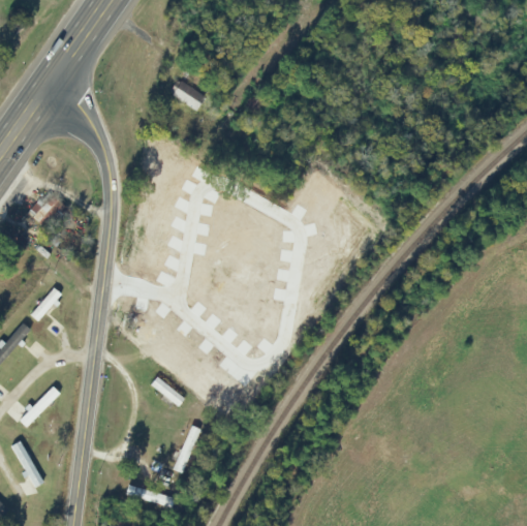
[(205,97),(181,79),(171,92),(195,111),(205,97)]
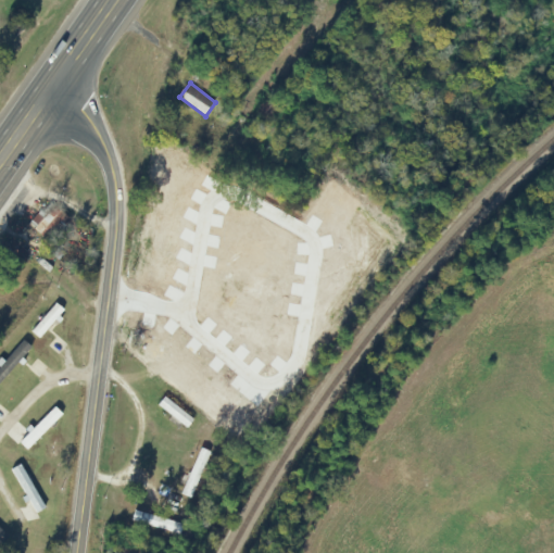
[(52,243),(73,220),(50,200),(30,224),(52,243)]
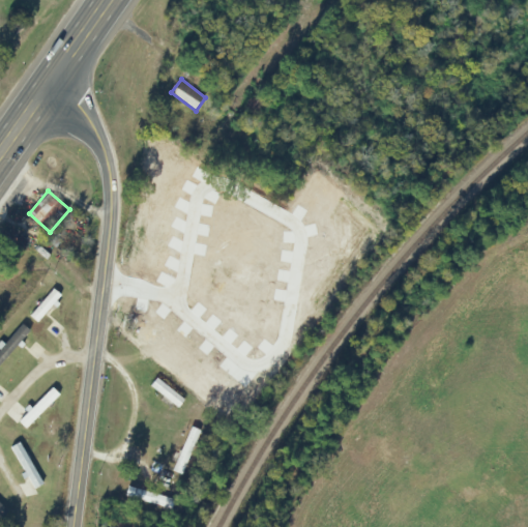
[(164,275),(182,234),(175,231),(155,272),(164,275)]
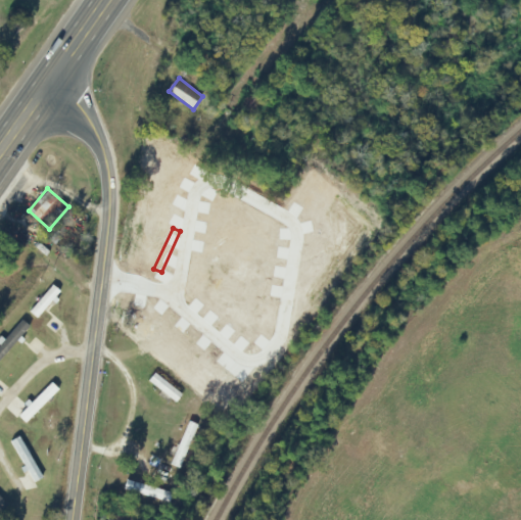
[(39,317),(61,291),(53,284),(31,310),(39,317)]
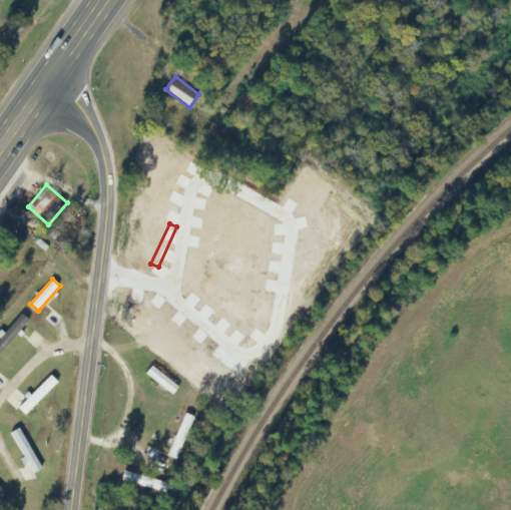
[(0,352),(29,319),(22,313),(0,338),(0,352)]
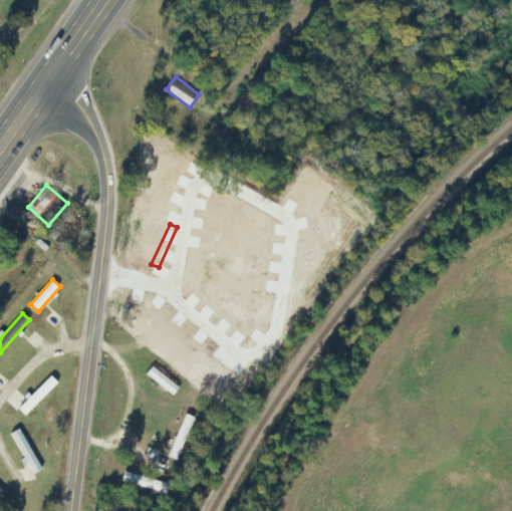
[(146,371),(182,402),(188,395),(151,364),(146,371)]
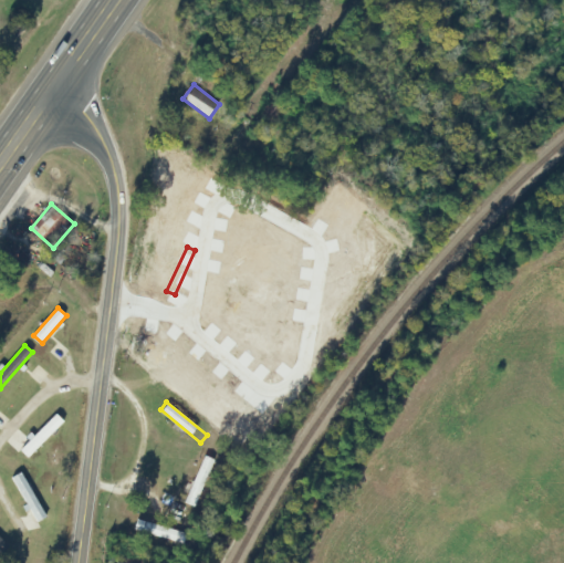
[(215,460),(205,455),(184,501),(195,506),(215,460)]
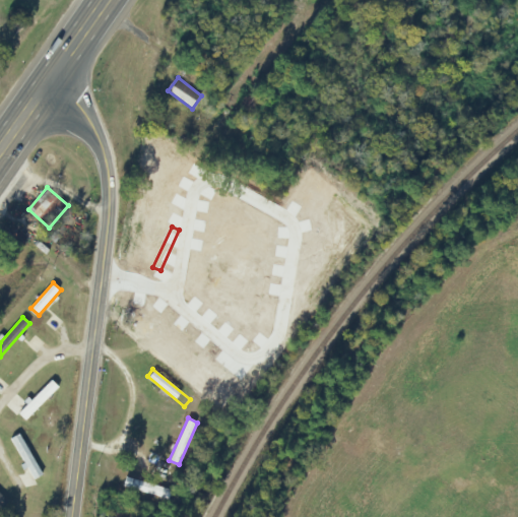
[(170,490),(126,475),(124,485),(167,498),(170,490)]
